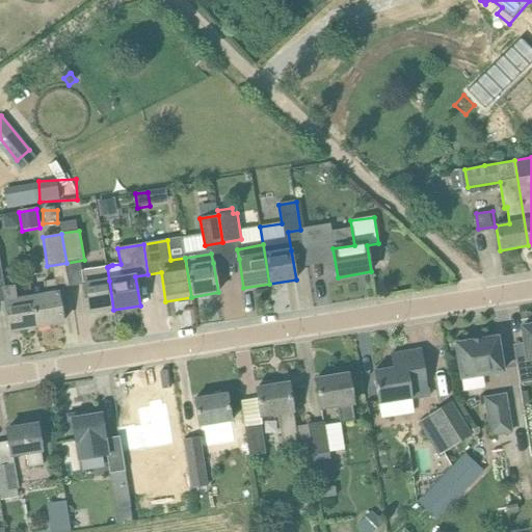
[(0,302),(5,301),(10,331),(36,326),(31,295),(31,296),(30,284),(4,288),(0,266),(0,302)]
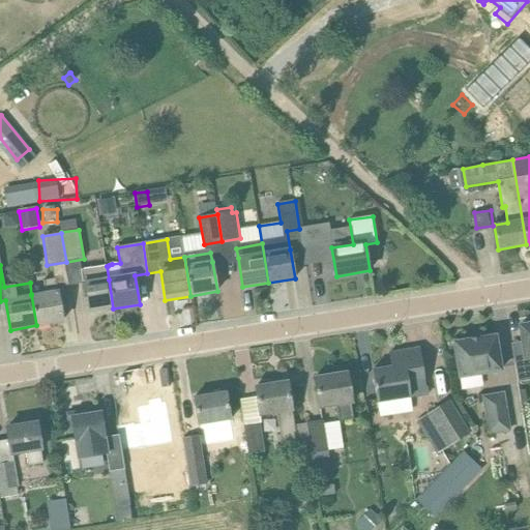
[(87,313),(113,308),(109,280),(107,266),(92,268),(81,270),(83,284),(87,313)]
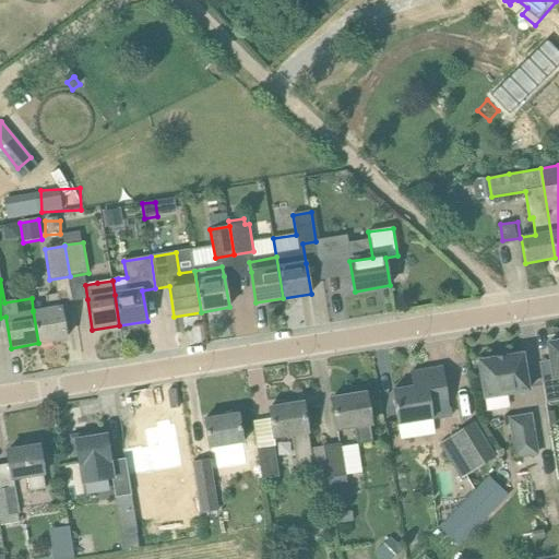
[(66,339),(62,317),(61,308),(60,308),(58,294),(46,296),(47,308),(33,310),(38,343),(66,339)]
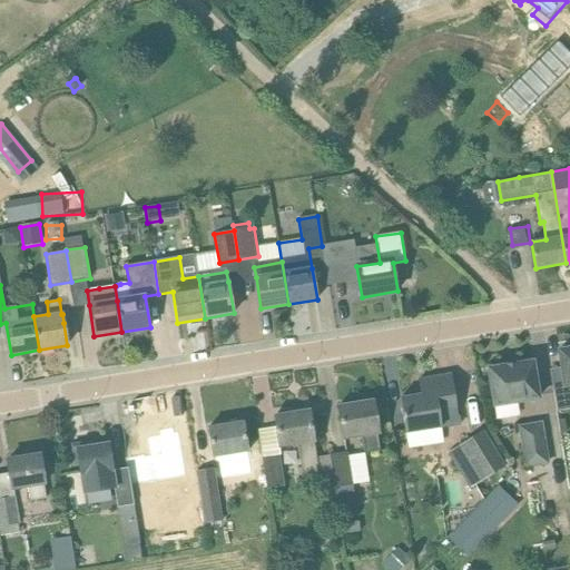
[(569,347),(559,351),(561,366),(551,367),(558,409),(568,408),(564,385),(569,384),(569,347)]
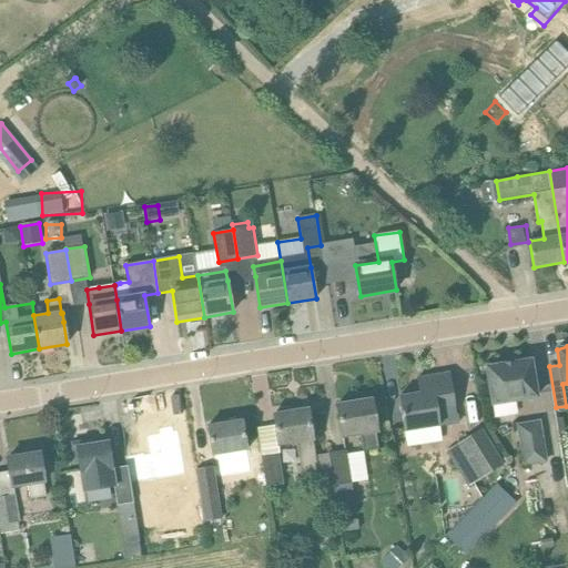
[(493,404),(537,397),(530,361),(514,363),(514,362),(505,364),(487,367),(493,404)]
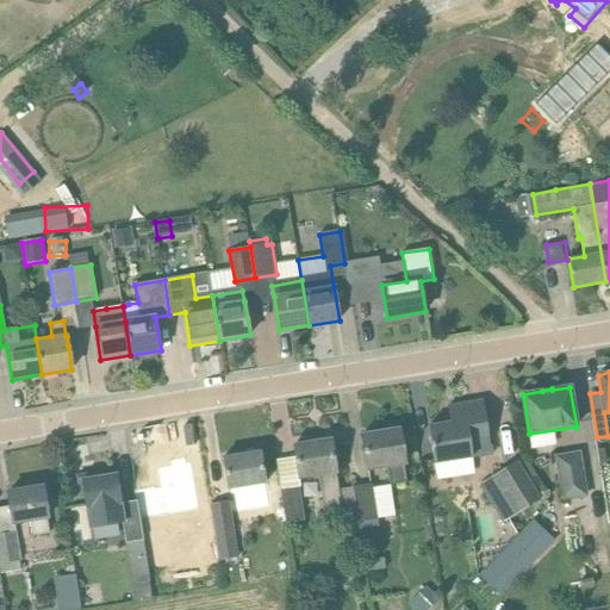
[(491,446),(487,424),(484,400),(448,406),(450,423),(429,427),(434,464),(473,456),(472,449),(491,446)]
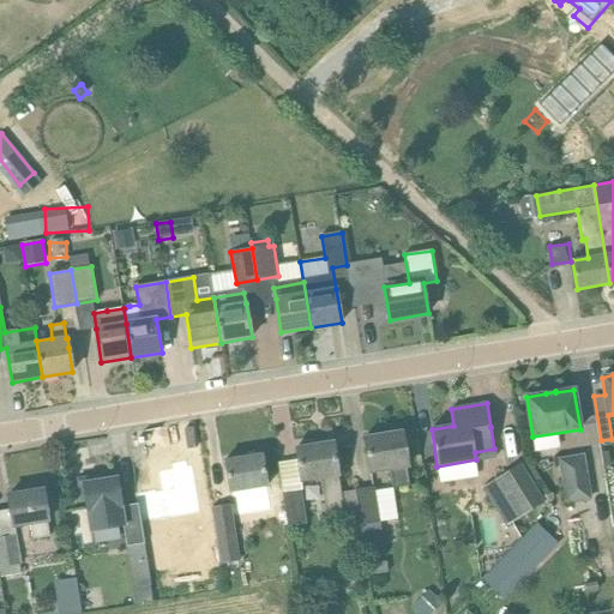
[(408,467),(407,456),(403,432),(365,438),(369,473),(390,469),(392,488),(409,486),(407,467),(408,467)]
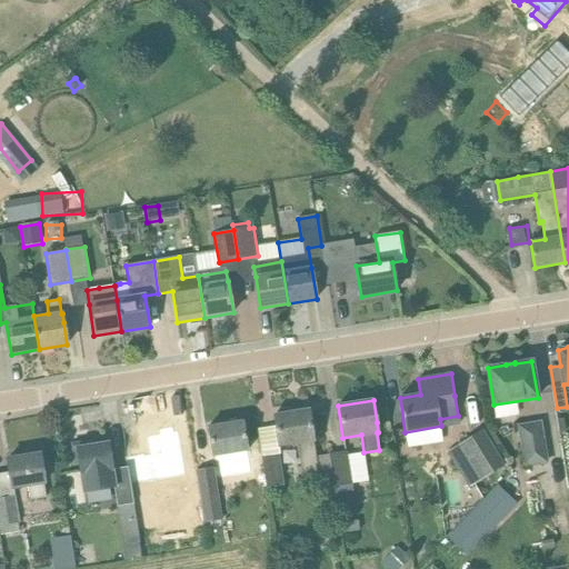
[(316,457),(312,432),(309,410),(275,416),(279,446),(297,442),(301,475),(330,470),(328,456),(316,457)]
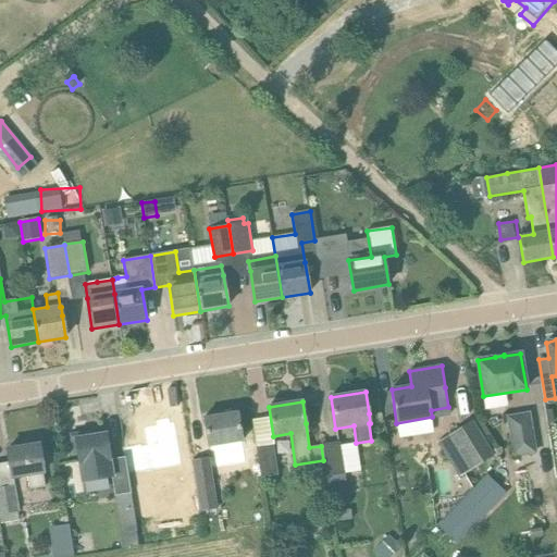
[(243,442),(242,434),(237,412),(203,418),(209,447),(222,445),(224,462),(242,459),(238,442),(243,442)]
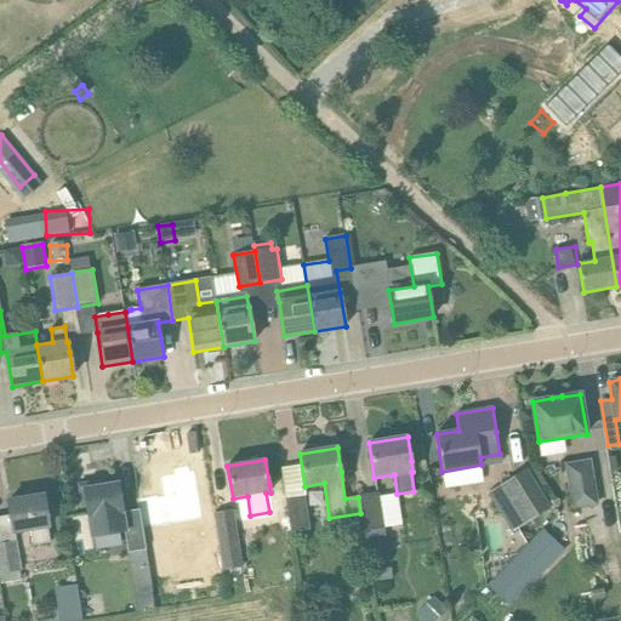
[(574,508),(597,505),(590,461),(567,465),(574,508)]
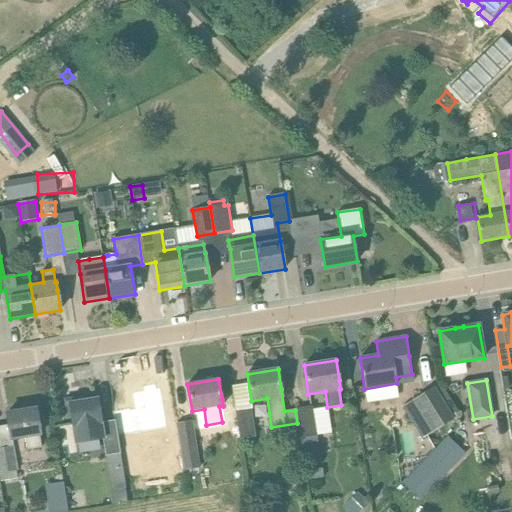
[(131,409),(114,412),(116,426),(120,454),(122,464),(139,462),(135,433),(138,433),(138,434),(167,429),(161,389),(157,390),(156,386),(143,388),(144,392),(132,394),(135,411),(131,411),(131,409)]
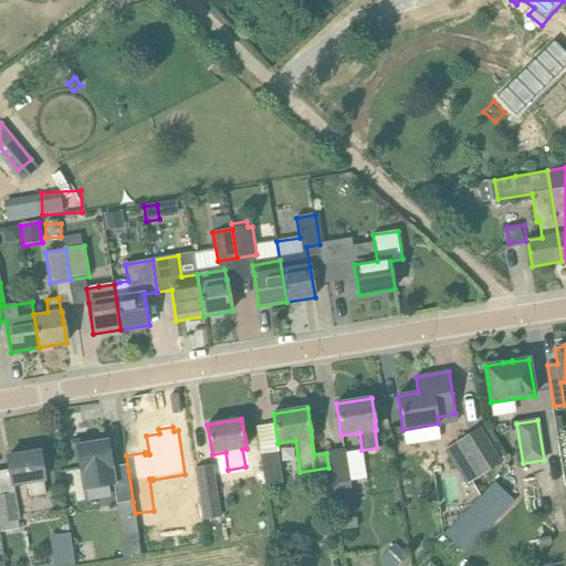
[(467,485),(501,463),(480,429),(446,450),(467,485)]
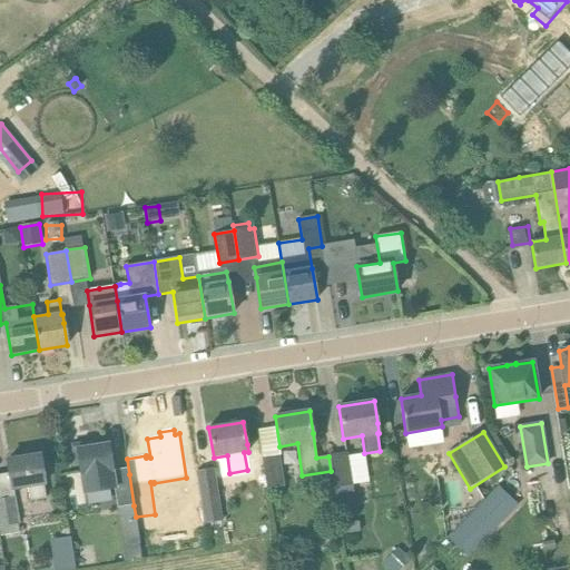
[(90,442),(72,444),(75,464),(79,464),(84,494),(115,489),(118,508),(134,505),(129,474),(114,477),(108,444),(91,446),(90,442)]
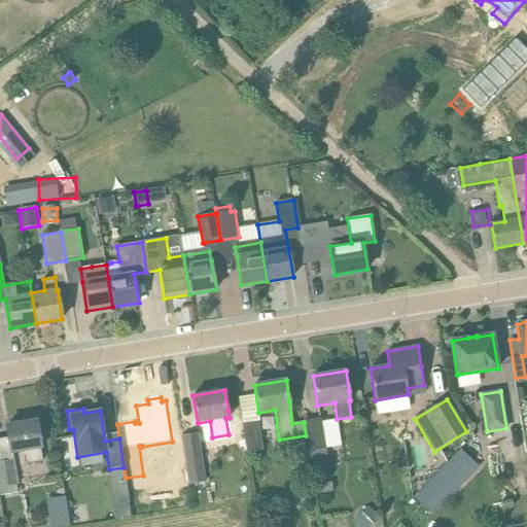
[(321,419),(304,422),(306,435),(307,435),(314,482),(330,480),(321,419)]
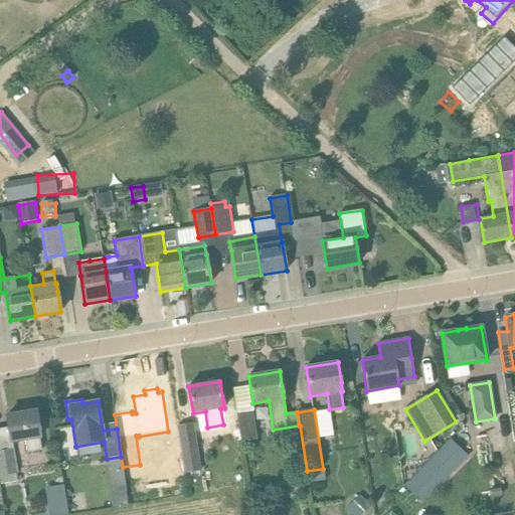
[(40,437),(39,431),(36,410),(7,415),(11,442),(25,440),(27,453),(41,451),(39,437),(40,437)]
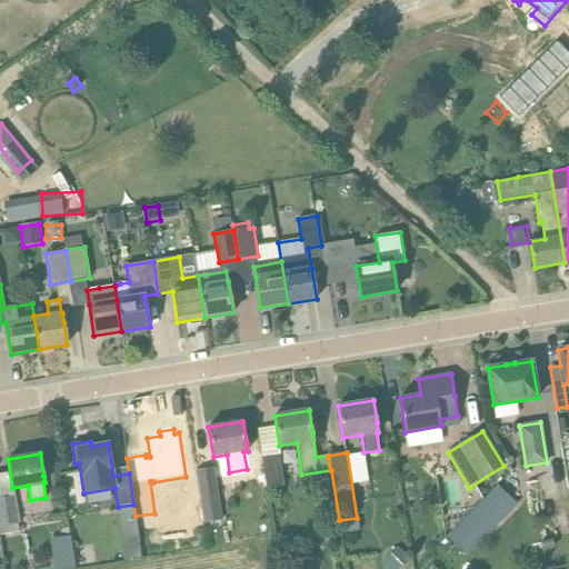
[(267,488),(283,485),(279,456),(262,457),(267,488)]
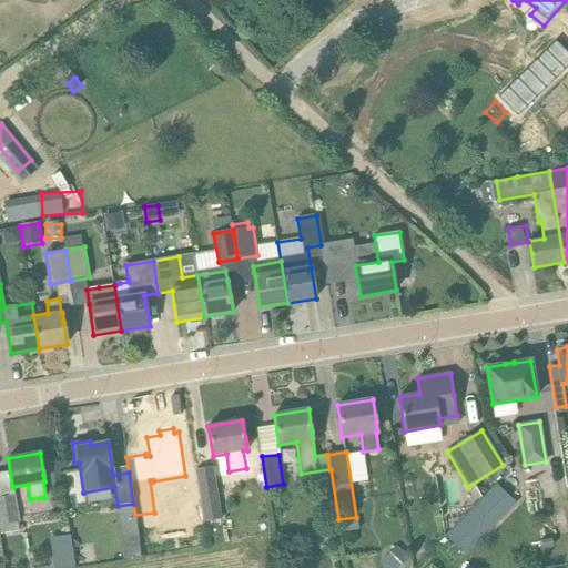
[(203,510),(220,507),(213,467),(196,469),(201,500),(202,500),(203,510)]
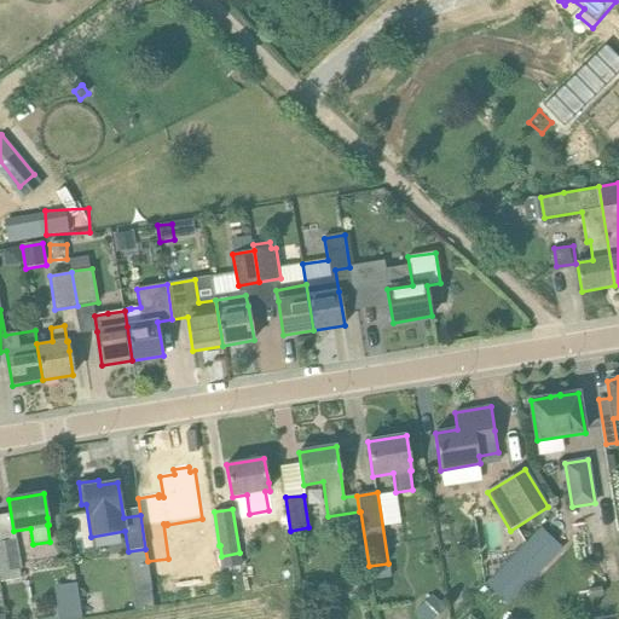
[(541,528),(489,584),(510,605),(563,549),(541,528)]
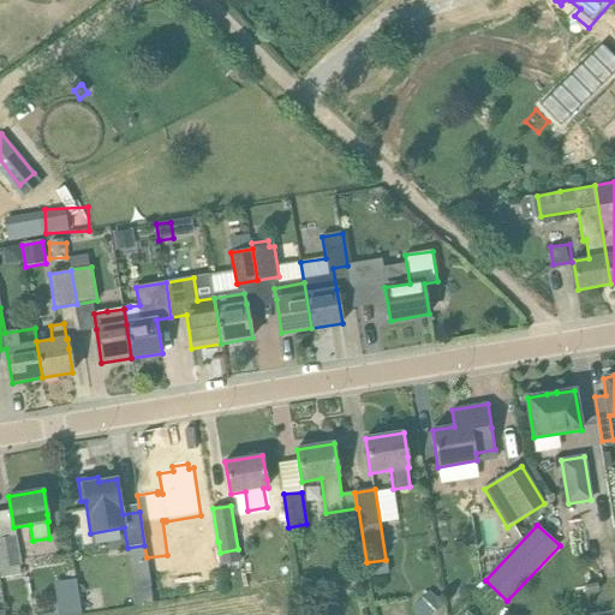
[(0,538),(0,575),(0,578),(22,574),(17,536),(0,538)]
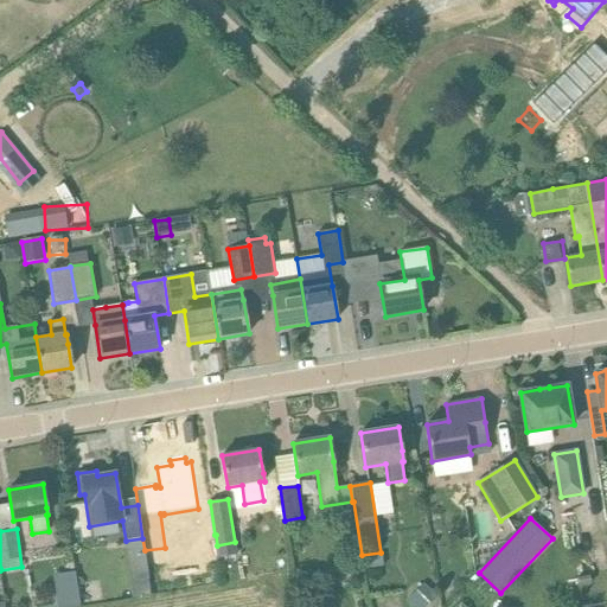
[(427,583),(409,599),(416,606),(426,606),(438,596),(427,583)]
